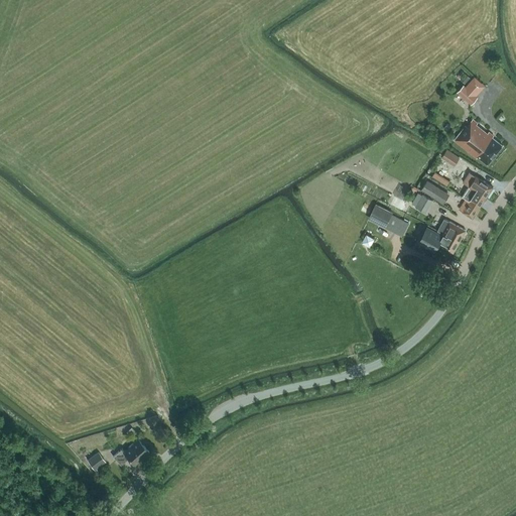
[(467,83),(471,79),(465,75),(462,78),(463,79),(461,81),(466,84),(467,83)]
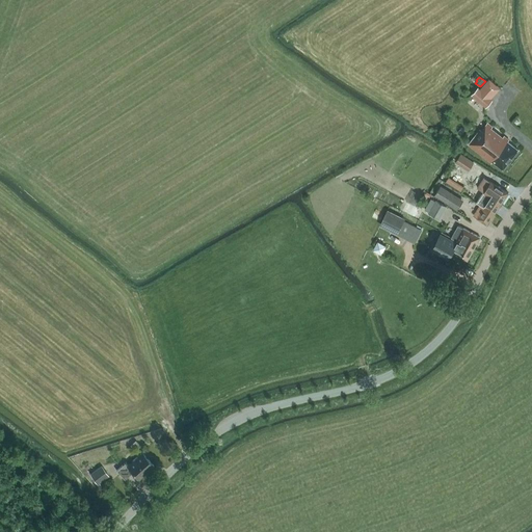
[(486,107),(493,100),(478,87),(472,95),(486,107)]
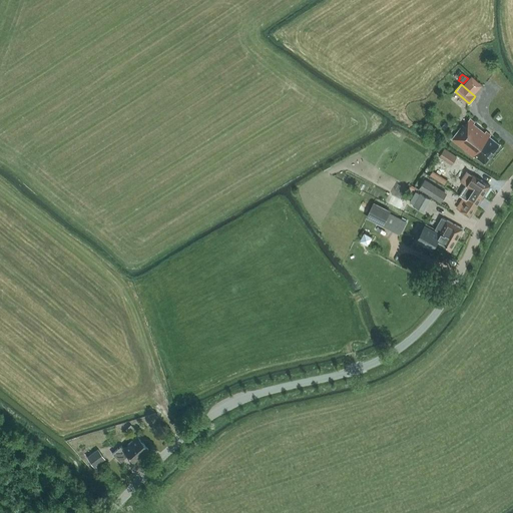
[(485,131),(484,132),(475,124),(475,122),(470,119),(465,126),(463,125),(458,132),(452,140),(484,164),(500,144),(490,136),(490,135),(485,131)]
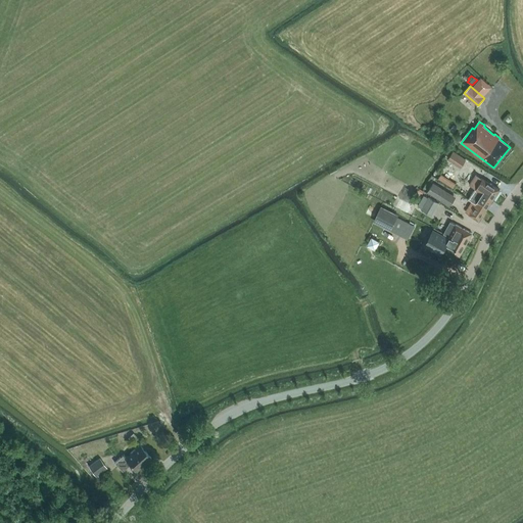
[(447,158),(461,168),(466,159),(453,150),(447,158)]
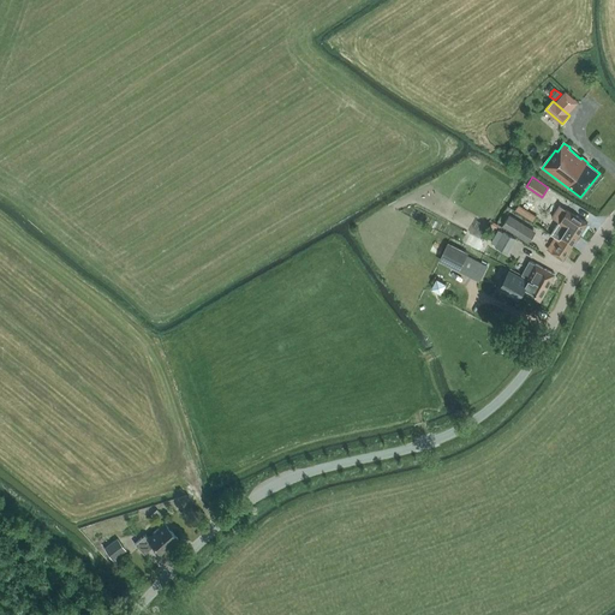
[(533,222),(537,218),(519,206),(515,210),(533,222)]
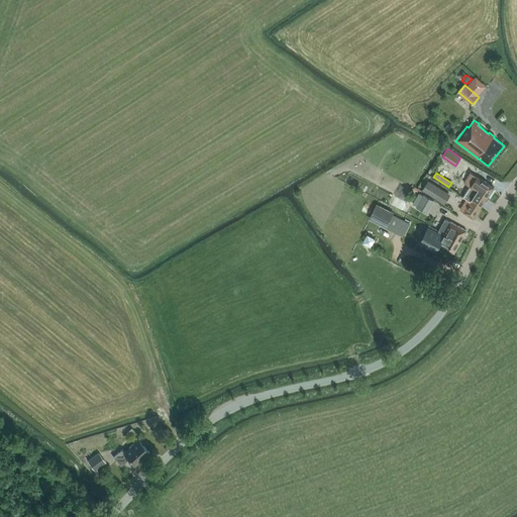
[(481,208),(487,198),(494,188),(471,173),(464,183),(470,186),(462,196),(467,199),(481,208)]
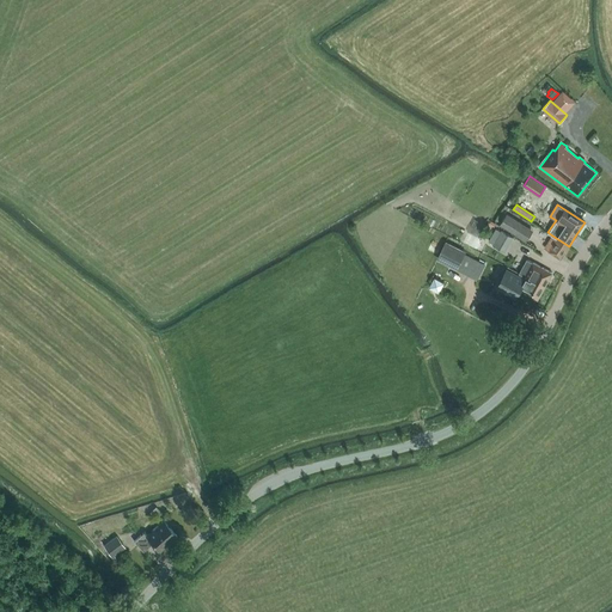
[(527,242),(527,240),(533,231),(507,214),(500,225),(527,242)]
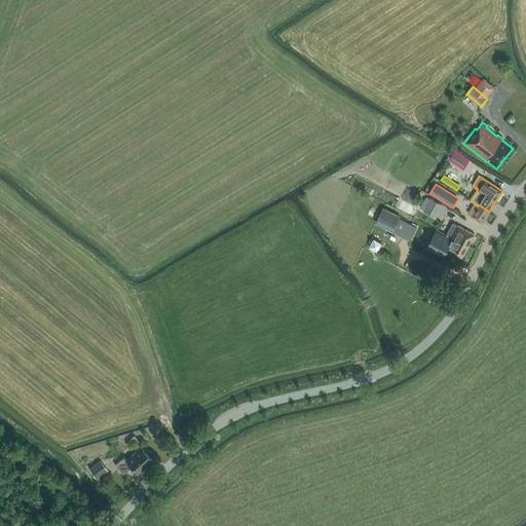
[(419,209),(430,215),(433,216),(441,203),(431,198),(430,199),(426,196),(419,209)]
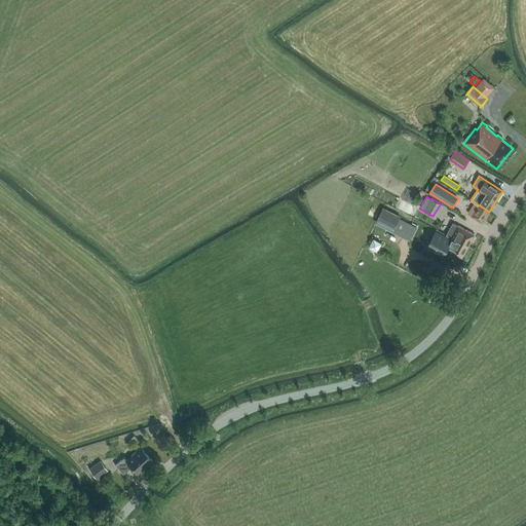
[(482,222),(489,212),(475,202),(468,213),(482,222)]
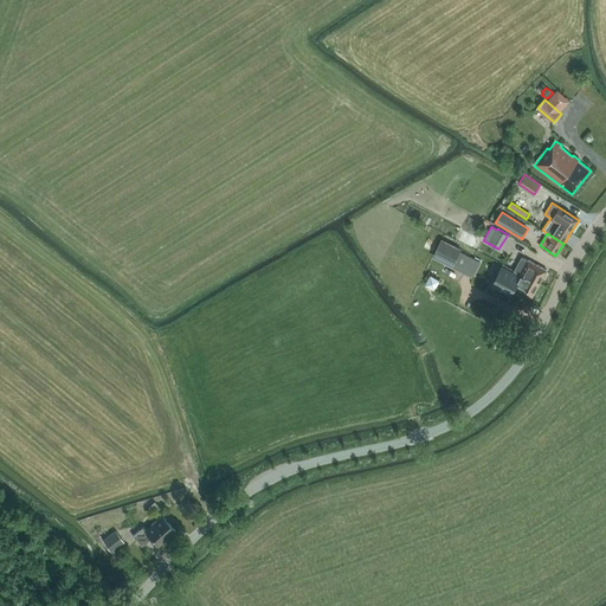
[(434,255),(453,265),(459,252),(440,242),(434,255)]
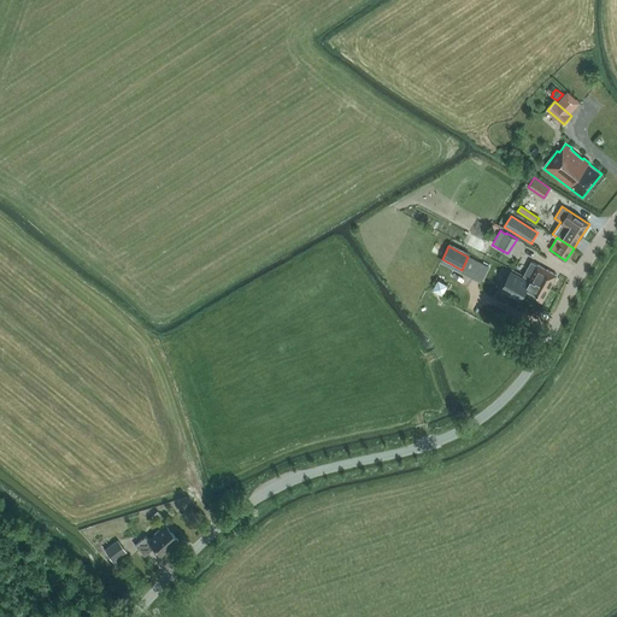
[(557,276),(538,265),(532,262),(523,277),(530,281),(532,280),(550,289),(557,276)]
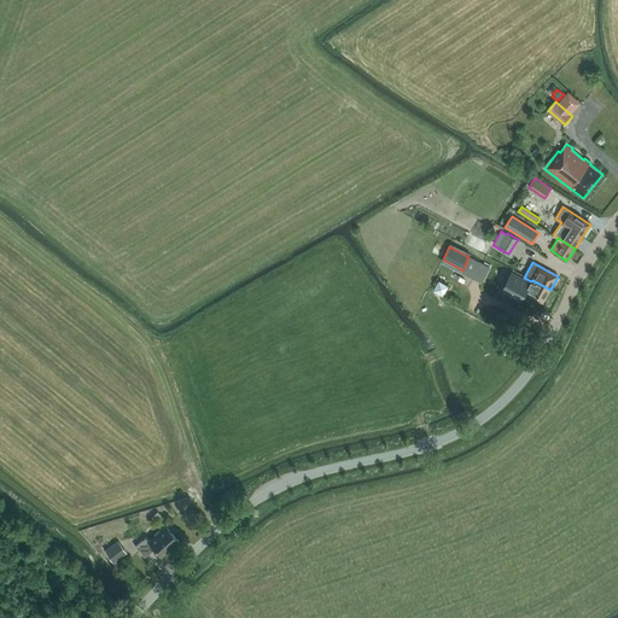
[(551,290),(532,280),(531,281),(530,283),(512,273),(502,291),(520,301),(525,292),(530,295),(529,296),(543,303),(551,290)]
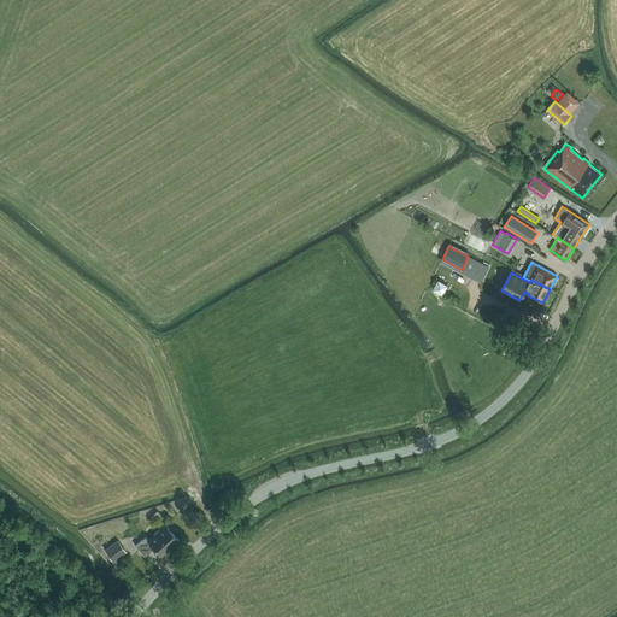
[(157,511),(152,516),(154,519),(157,517),(159,521),(163,517),(157,511)]
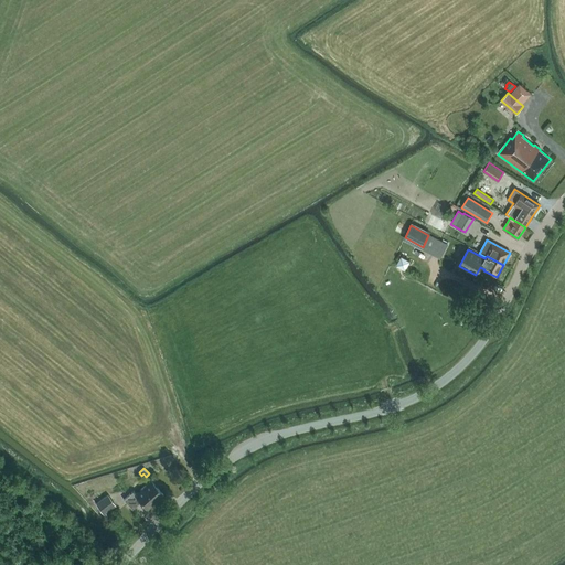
[(124,500),(132,510),(141,502),(148,509),(163,494),(150,481),(135,494),(132,492),(124,500)]
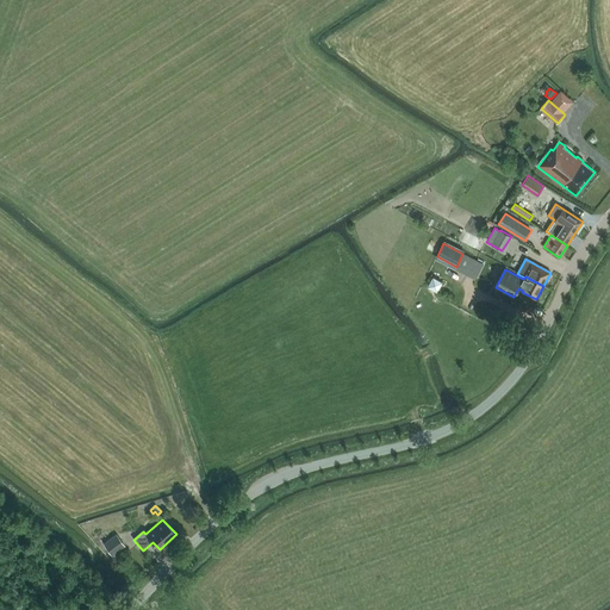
[(111,555),(124,546),(116,535),(104,543),(111,555)]
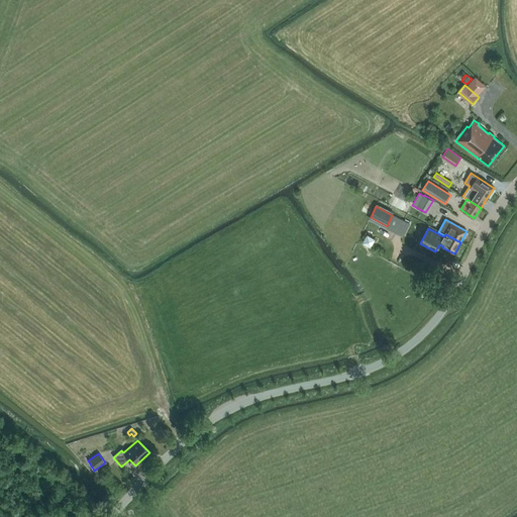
All buildings are outlined.
